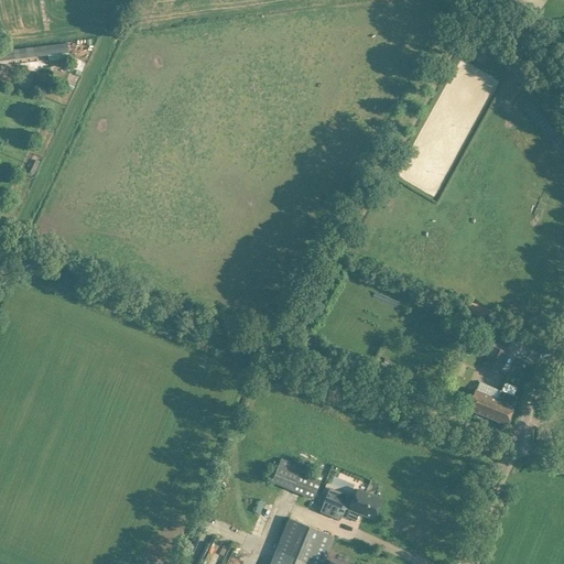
[(67,43),(33,47),(34,57),(68,53),(67,43)]
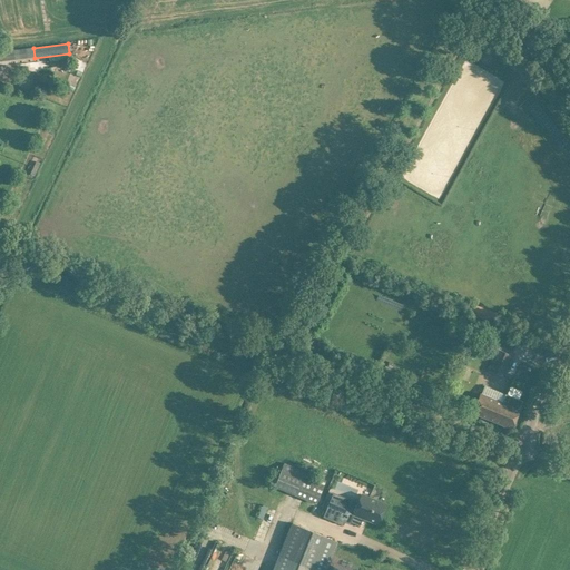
[(13,50),(0,51),(0,61),(15,60),(13,50)]
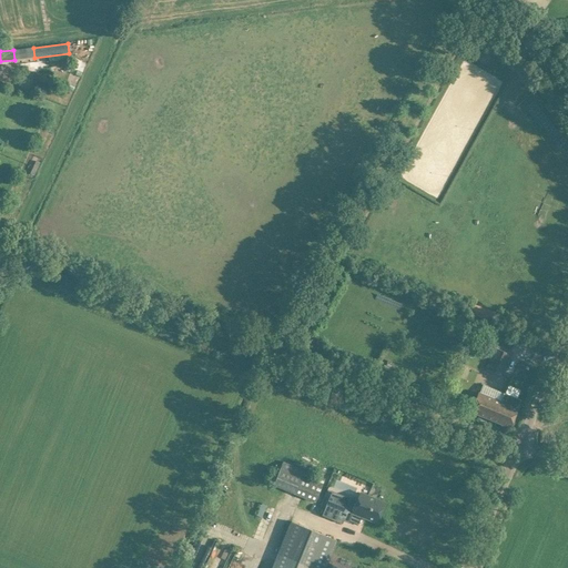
[(384,292),(381,298),(402,310),(405,303),(384,292)]
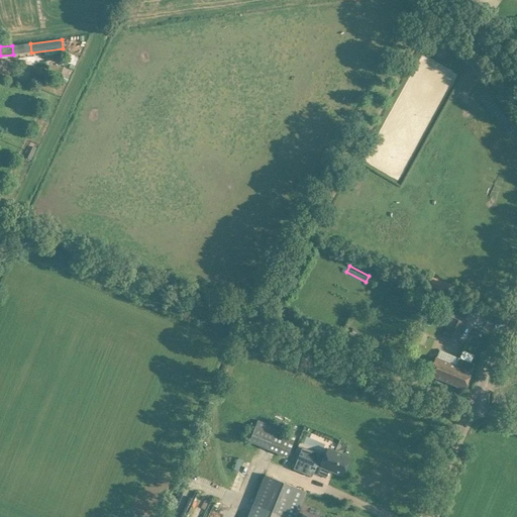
[(432,278),(428,287),(447,294),(451,285),(432,278)]
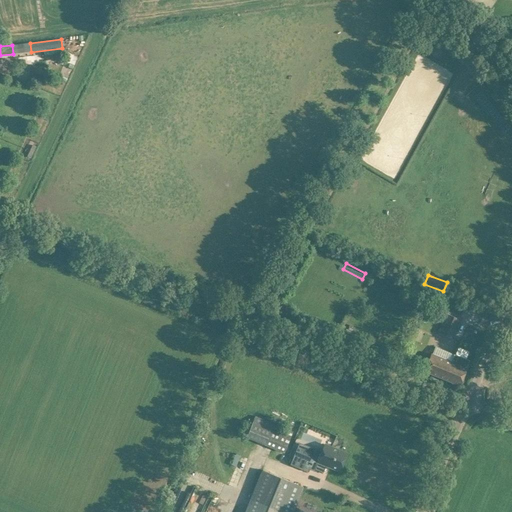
[(453,339),(457,340),(460,334),(456,332),(461,320),(446,314),(438,333),(453,339)]
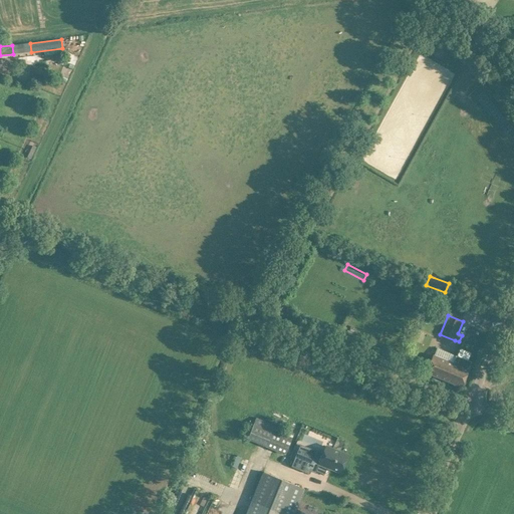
[(375,339),(372,346),(380,350),(384,344),(375,339)]
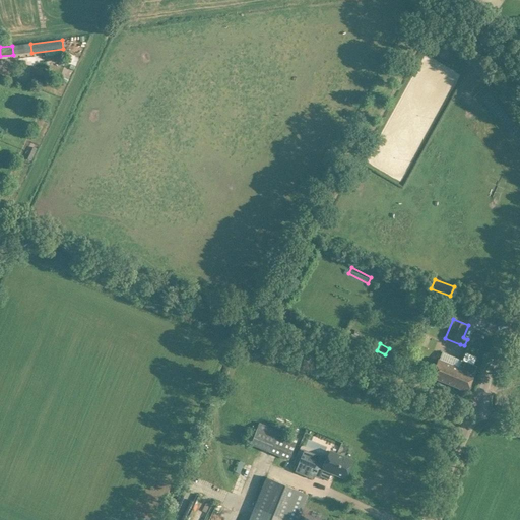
[(438,360),(431,377),(467,392),(474,375),(473,375),(476,366),(460,360),(456,368),(438,360)]
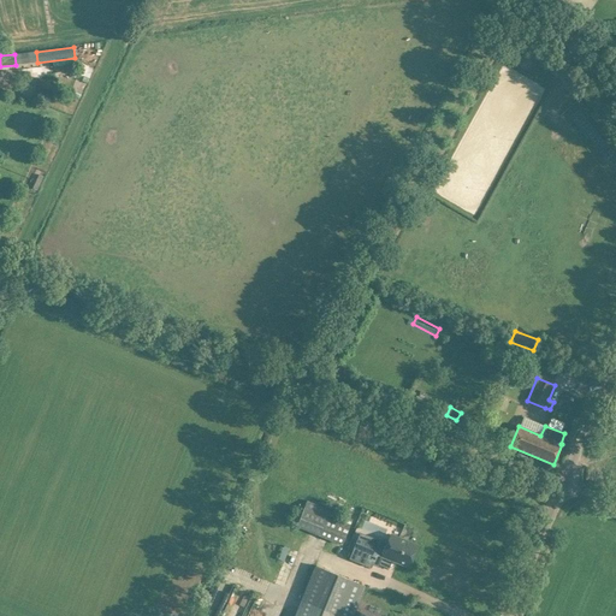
[(353,520),(307,501),(296,527),(342,545),(353,520)]
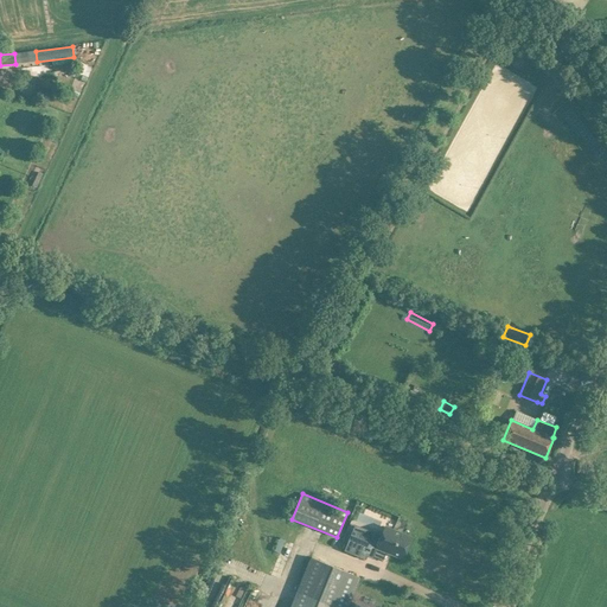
[(362,523),(383,529),(387,516),(365,510),(362,523)]
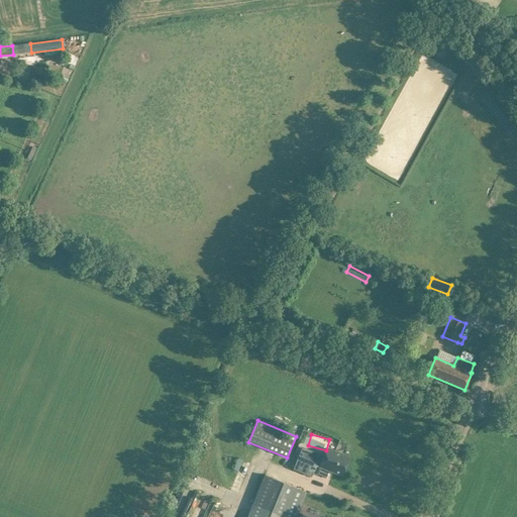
[(298,456),(293,469),(311,477),(312,474),(318,476),(318,474),(326,477),(329,470),(343,476),(350,458),(327,449),(324,456),(317,453),(314,461),(303,457),(303,458),(298,456)]
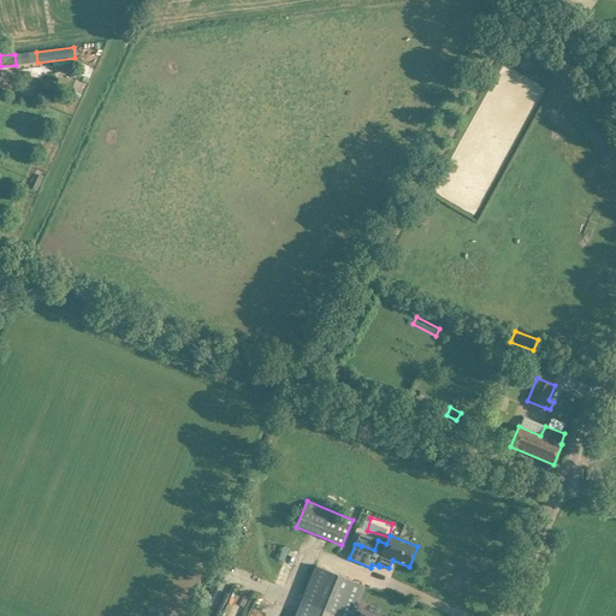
[(351,615),(353,615),(365,586),(317,566),(295,615),(351,615)]
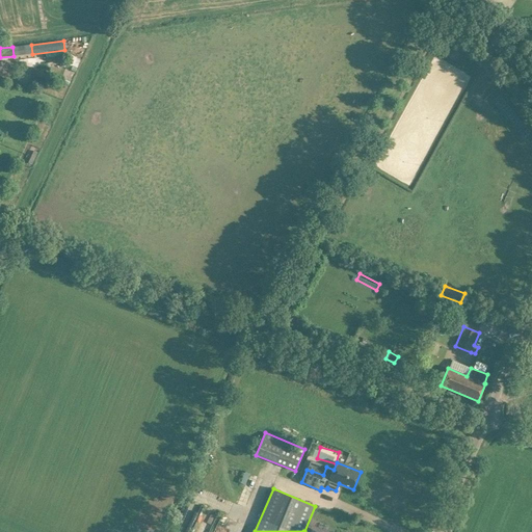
[(196,531),(212,531),(216,524),(202,519),(196,531)]
